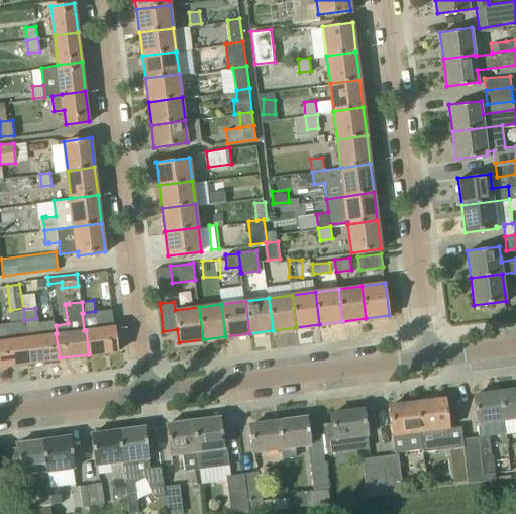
[(24,320),(23,309),(11,311),(12,322),(24,320)]
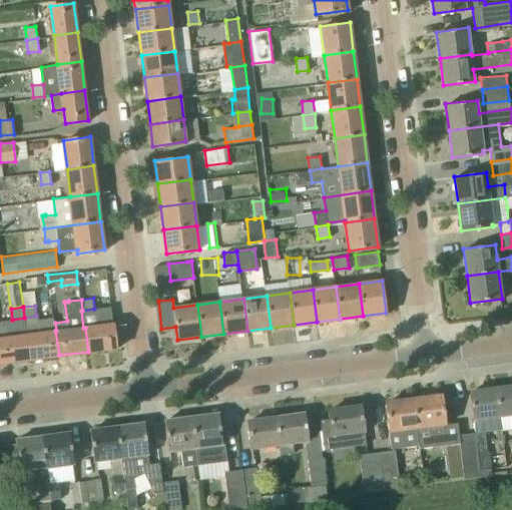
[(85,328),(88,352),(116,348),(113,324),(109,324),(85,328)]
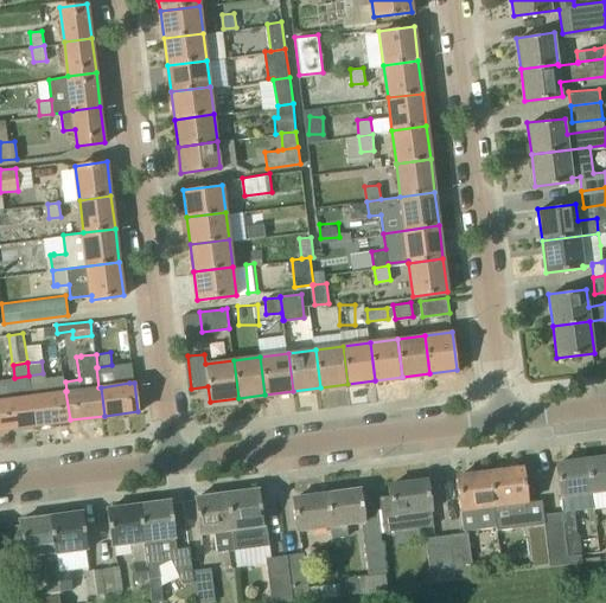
[(34,424),(70,419),(65,391),(31,396),(34,424)]
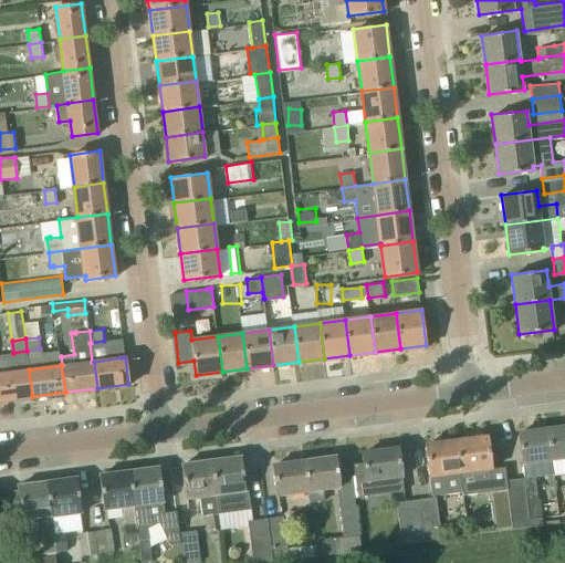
[(0,397),(0,400),(32,396),(29,369),(0,373),(0,397)]
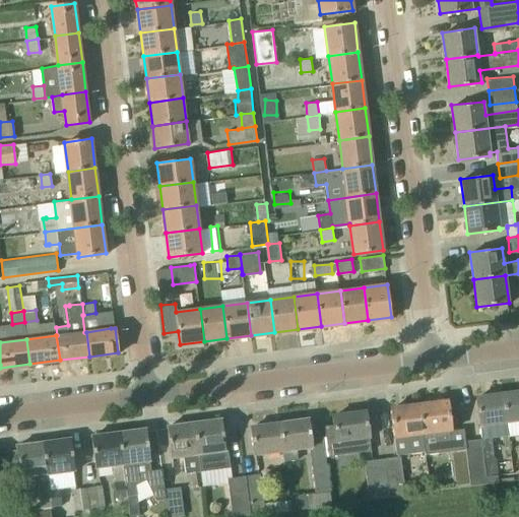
[(518,390),(504,392),(507,422),(518,419),(518,390)]
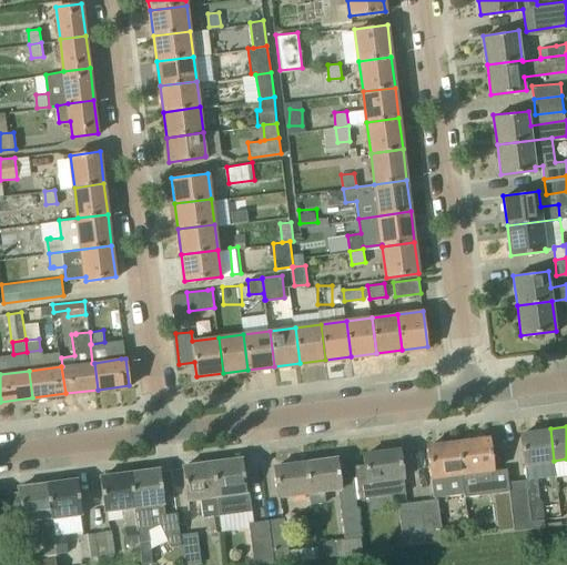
[(525,465),(554,461),(550,429),(520,433),(525,465)]
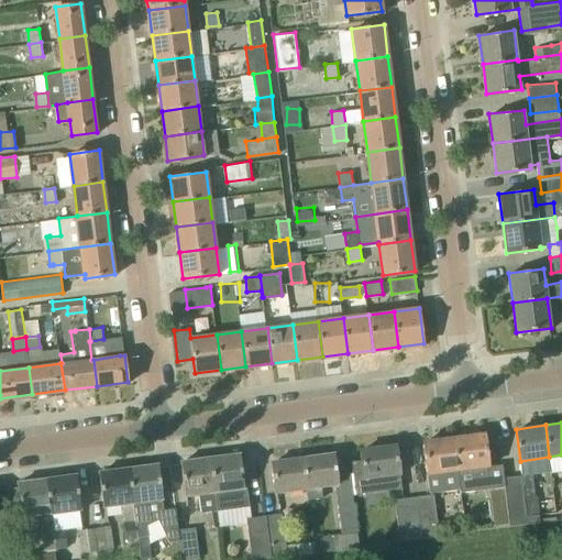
[(485,434),(453,437),(456,471),(474,469),(476,483),(491,481),(485,434)]
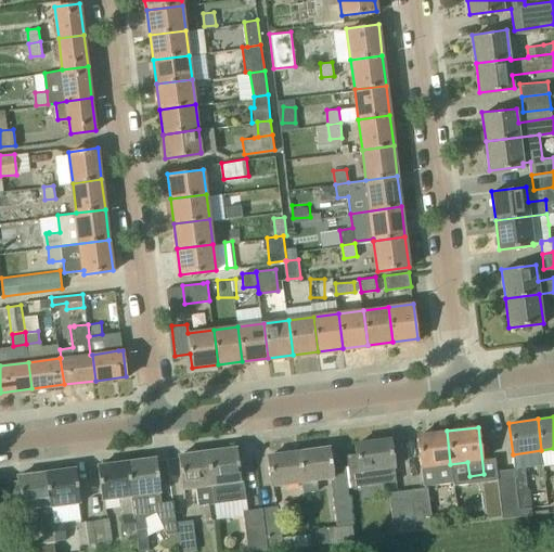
[(450,464),(447,431),(417,435),(422,467),(450,464)]
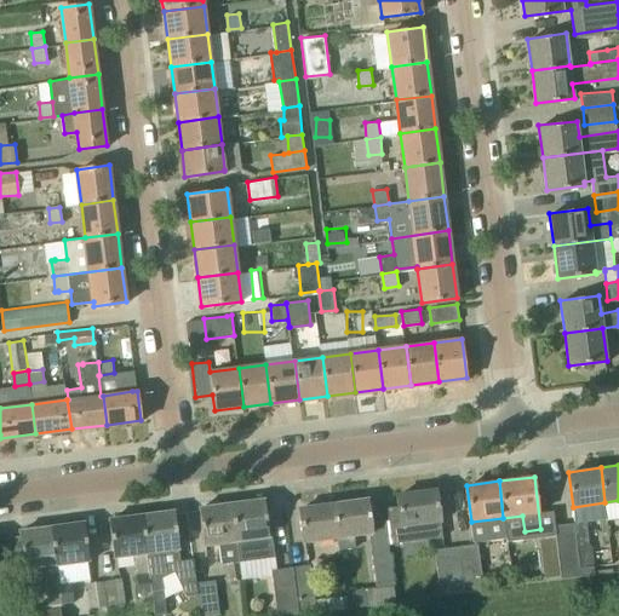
[(442,536),(441,527),(436,489),(396,494),(397,505),(387,506),(391,542),(442,536)]
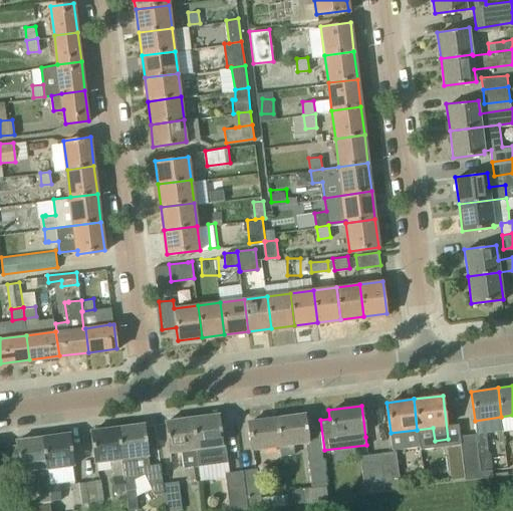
[(225,444),(222,444),(219,413),(193,417),(198,465),(227,461),(225,444)]
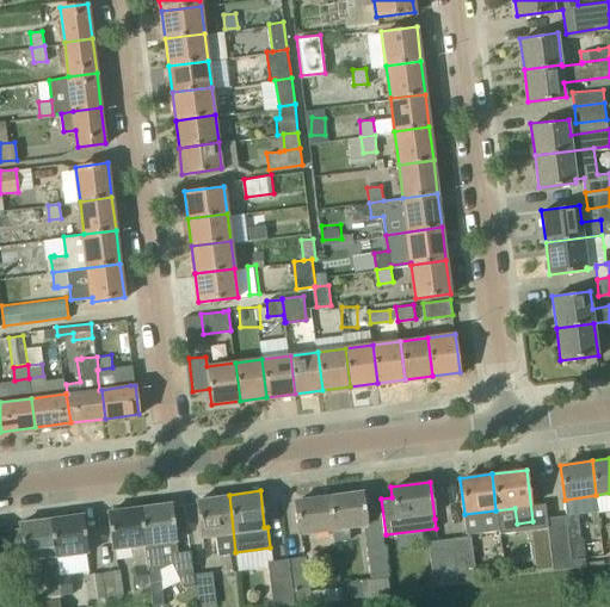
[(363,491),(328,496),(332,528),(367,524),(363,491)]
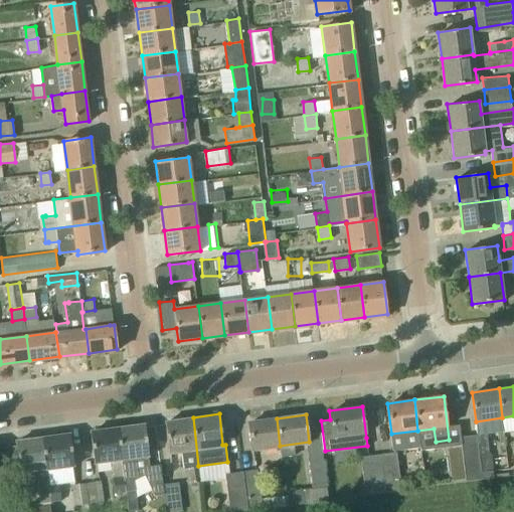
[(169,454),(182,452),(184,468),(187,467),(188,481),(199,480),(198,466),(193,417),(165,420),(169,454)]
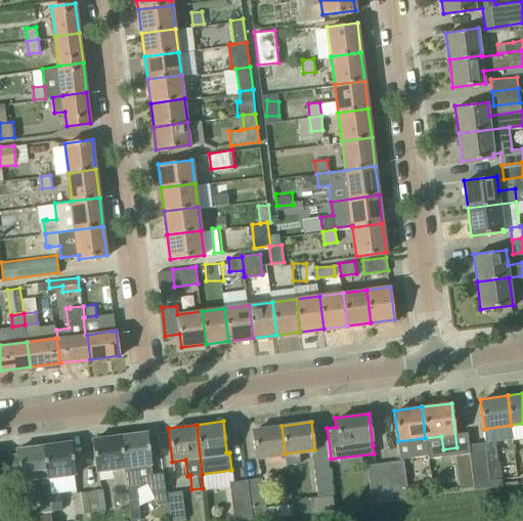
[(285,453),(281,426),(252,430),(256,458),(285,453)]
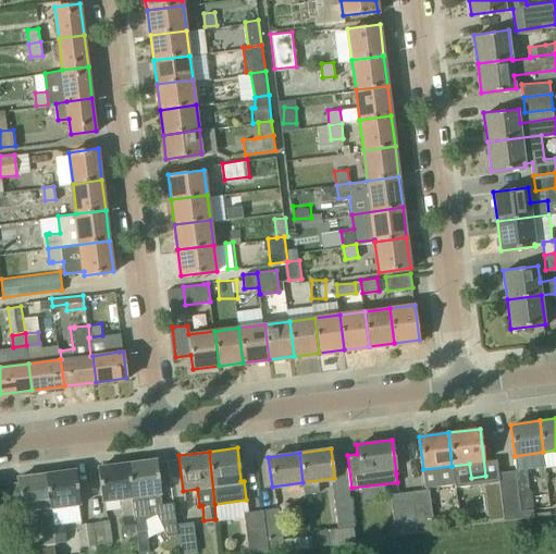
[(156,458),(127,462),(135,530),(135,531),(147,529),(145,514),(161,506),(156,458)]
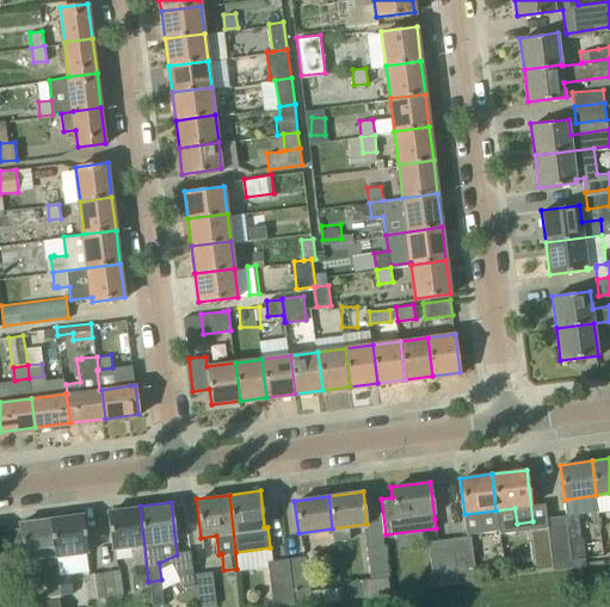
[(112,549),(131,546),(134,564),(133,564),(134,583),(148,581),(140,506),(108,511),(112,549)]
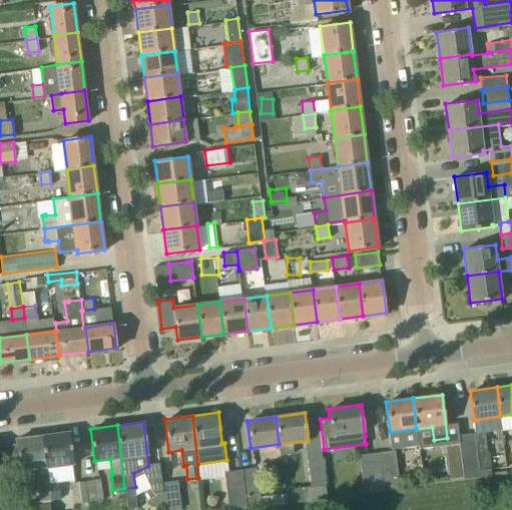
[(70,432),(43,435),(51,509),(62,508),(60,497),(59,481),(57,466),(73,464),(70,432)]
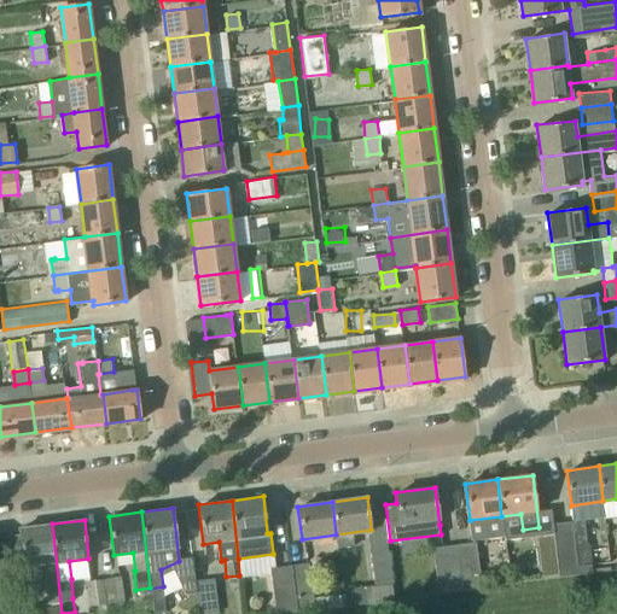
[(572,520),(554,522),(557,547),(575,544),(572,520)]
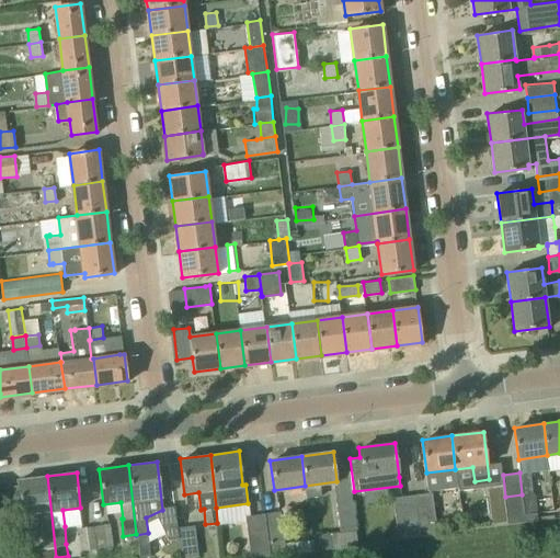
[(503,482),(487,485),(491,524),(509,522),(505,497),(503,475),(503,482)]
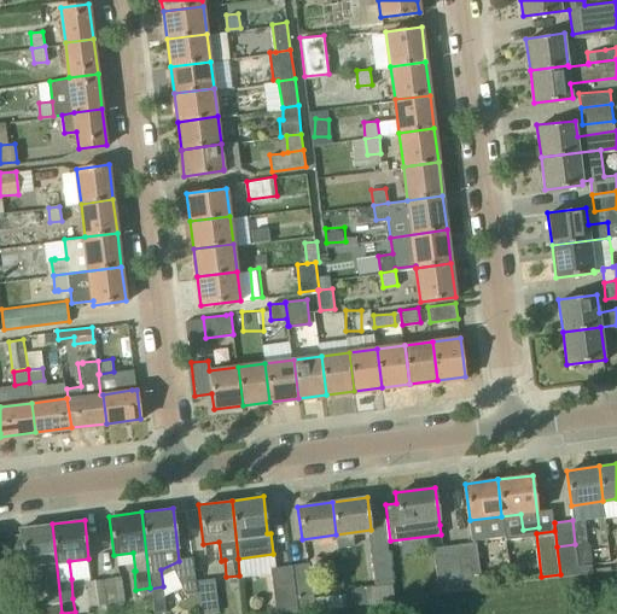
[(62,613),(52,524),(19,528),(24,567),(44,565),(47,601),(48,606),(40,607),(40,613),(60,613),(62,613)]
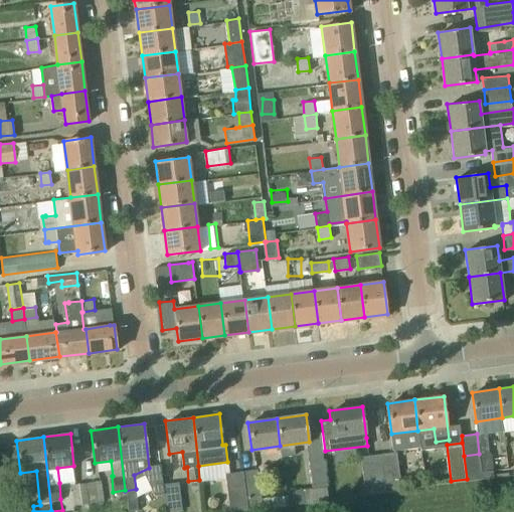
[(396,451),(381,453),(387,491),(401,489),(396,451)]
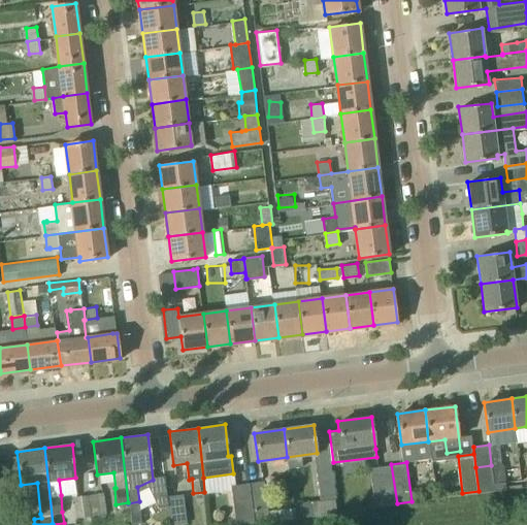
[(391,464),(370,467),(375,505),(397,503),(391,464)]
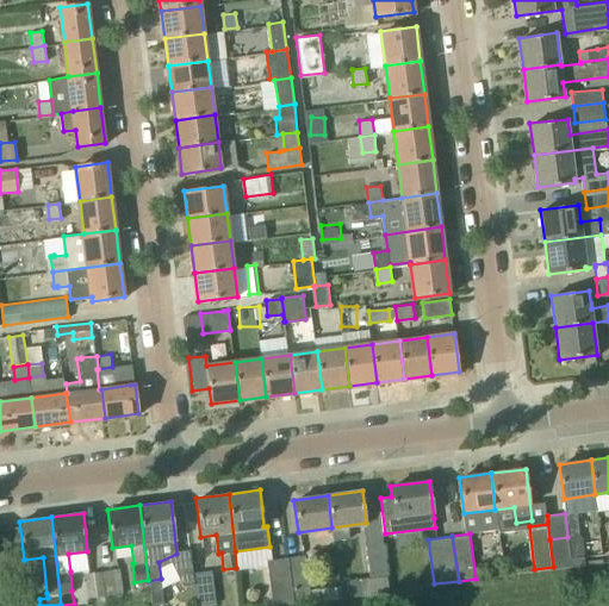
[(571,556),(584,555),(582,536),(569,537),(571,556)]
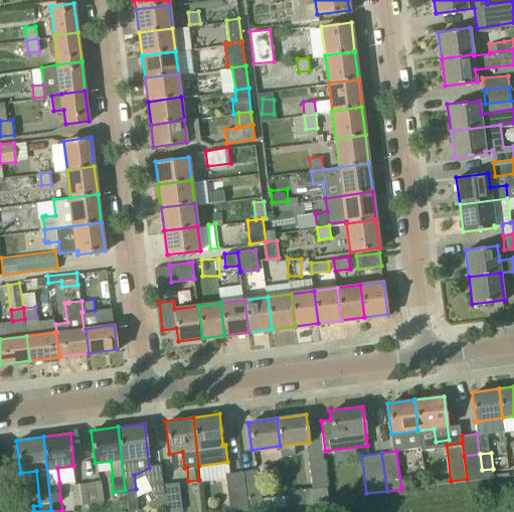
[(479,454),(464,456),(467,479),(494,476),(493,469),(482,470),(480,454),(479,454)]
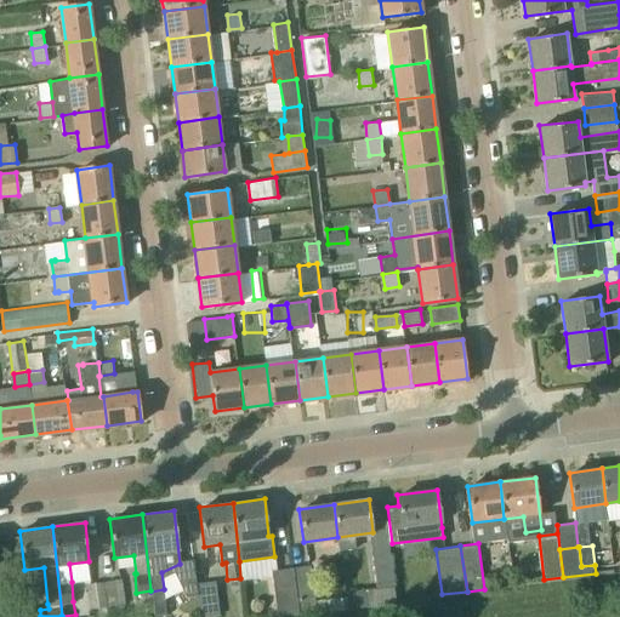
[(394,586),(391,556),(374,559),(377,587),(346,590),(346,595),(348,609),(397,601),(394,586)]
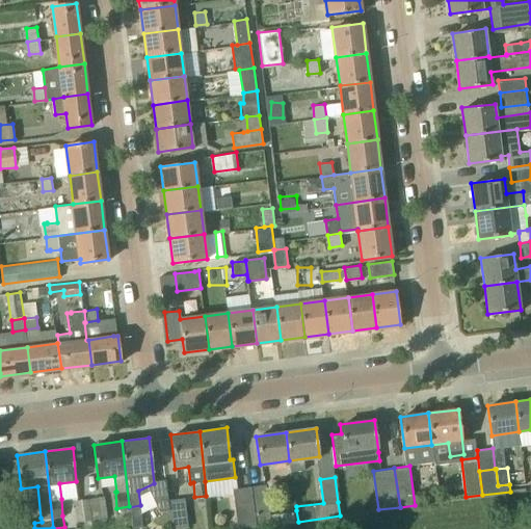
[(159,511),(168,510),(167,501),(165,483),(165,479),(158,480),(159,485),(149,491),(159,511)]
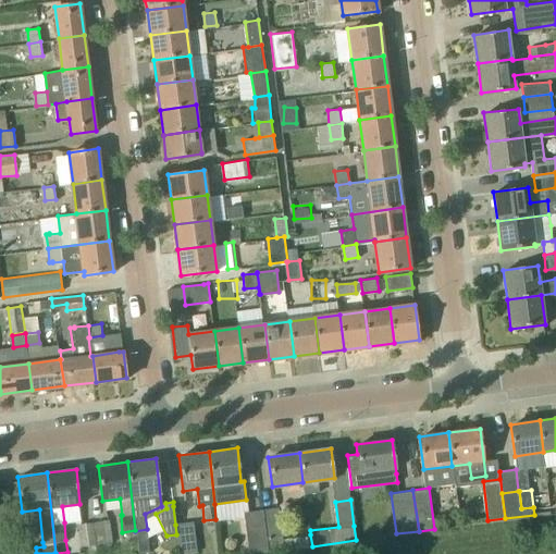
[(312,546),(310,534),(283,539),(279,506),(263,508),(269,549),(270,552),(312,546)]
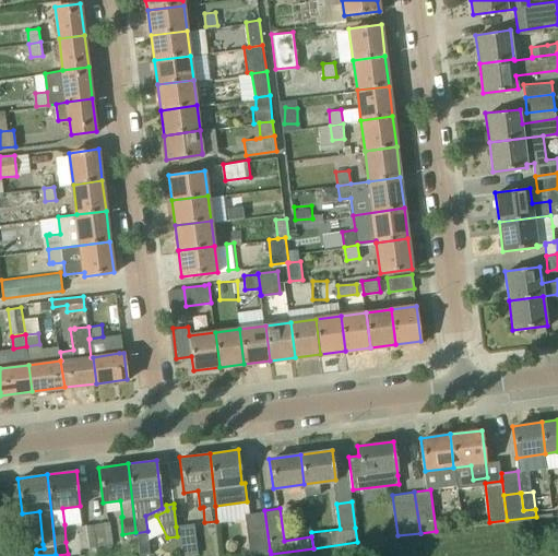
[(270,551),(264,510),(245,513),(250,554),(270,551)]
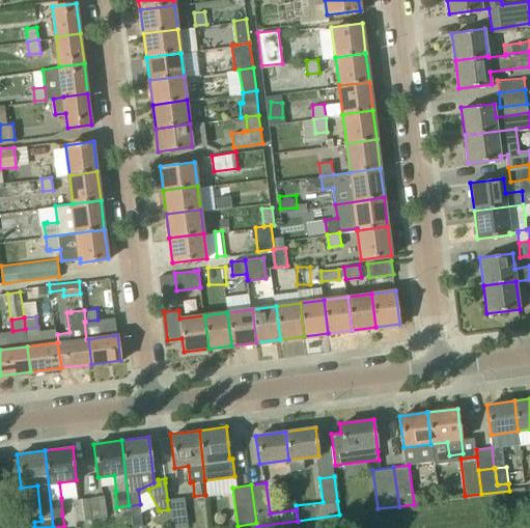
[(90,496),(93,518),(107,516),(104,494),(90,496)]
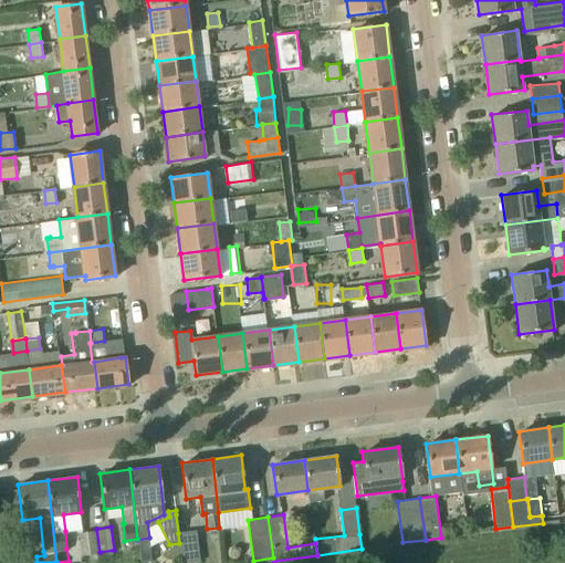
[(82,554),(97,552),(94,529),(79,531),(82,554)]
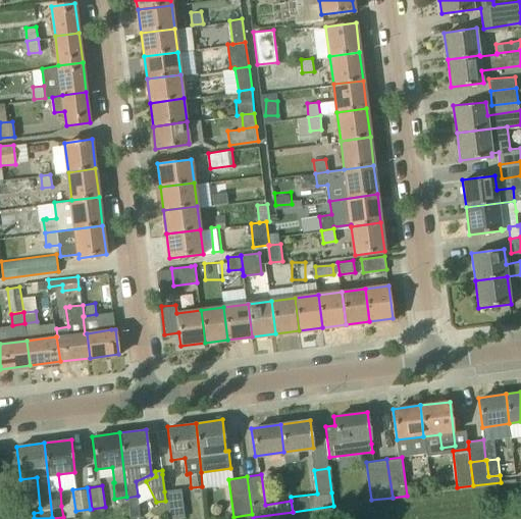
[(180,489),(167,491),(164,491),(165,501),(165,504),(167,518),(184,517),(180,489)]
